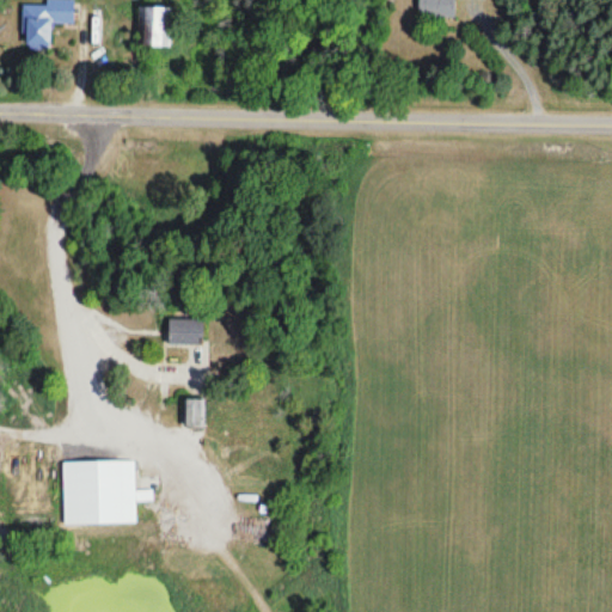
[(24,0),(25,46),(51,46),(51,24),(74,24),(74,0),(24,0)]
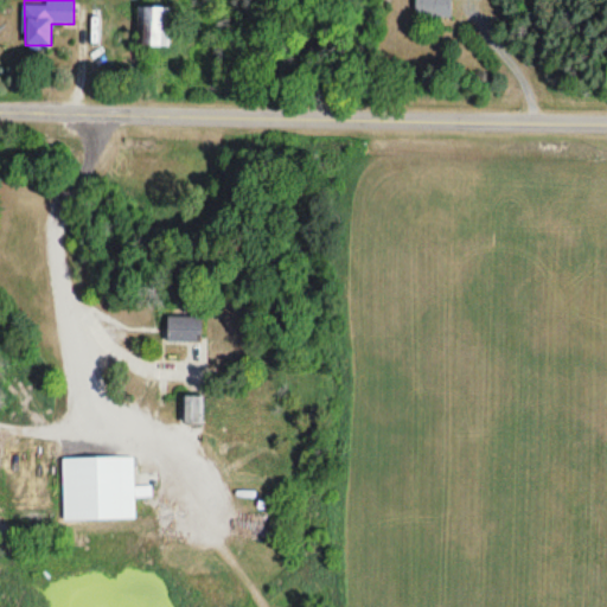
[(416,0),(416,18),(452,18),(451,0),(416,0)]
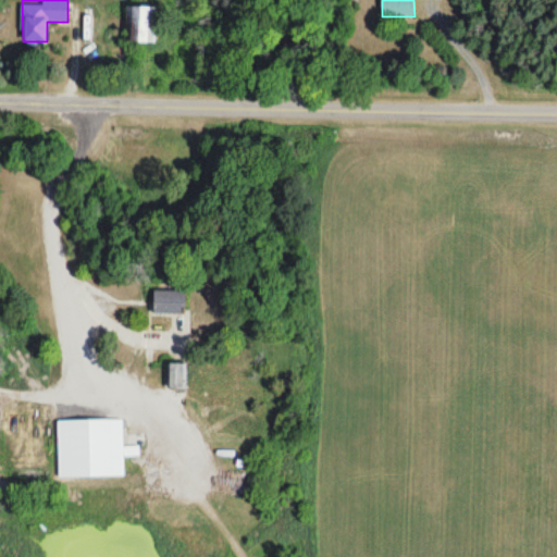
[(158,45),(158,8),(127,8),(127,38),(137,38),(137,45),(158,45)]
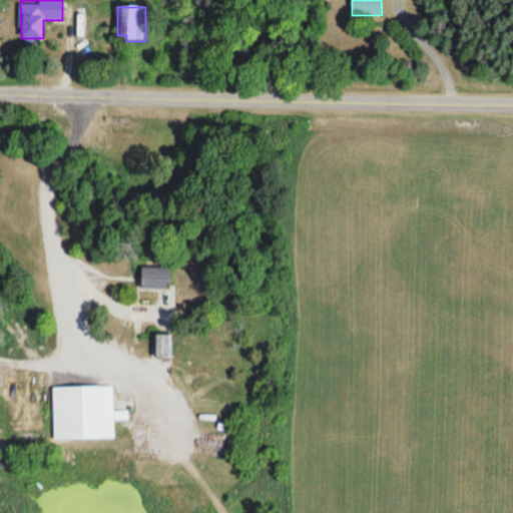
[(142,290),(170,290),(170,268),(142,268),(142,290)]
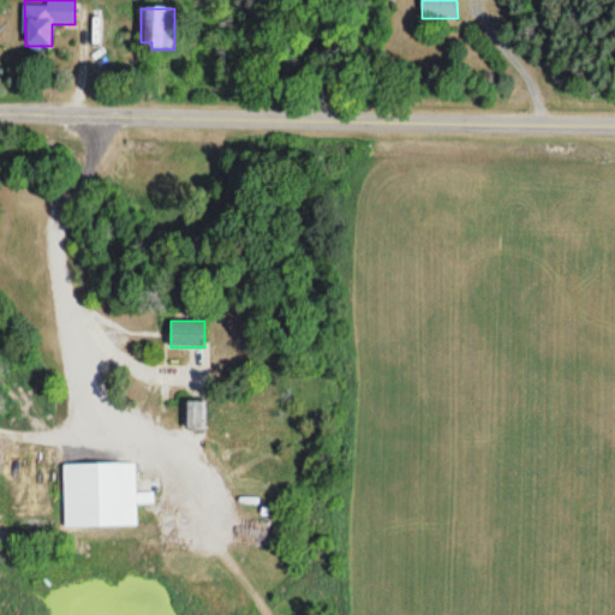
[(189,430),(207,429),(206,402),(187,402),(189,430)]
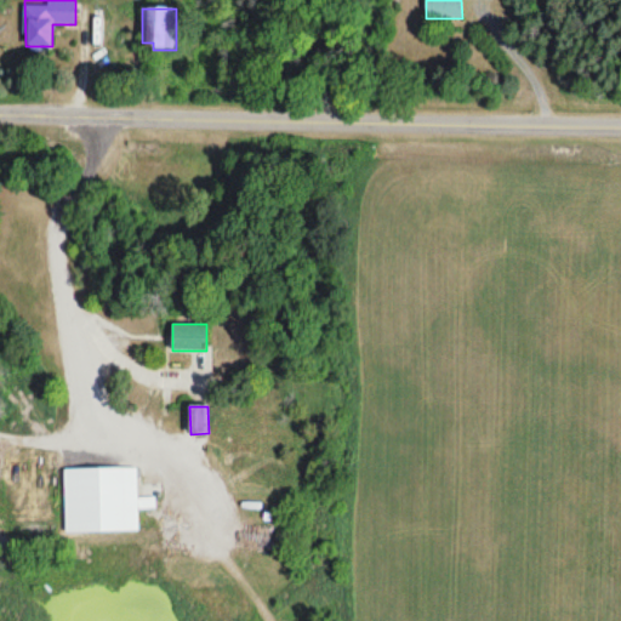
[(66,469),(66,534),(140,533),(138,468),(66,469)]
